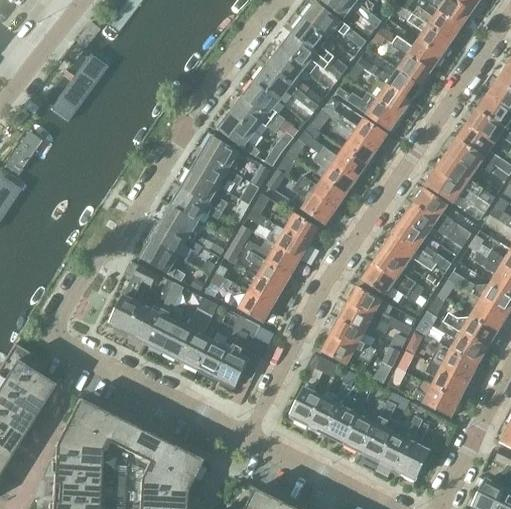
[(122,0),(97,33),(110,43),(143,0),(122,0)]
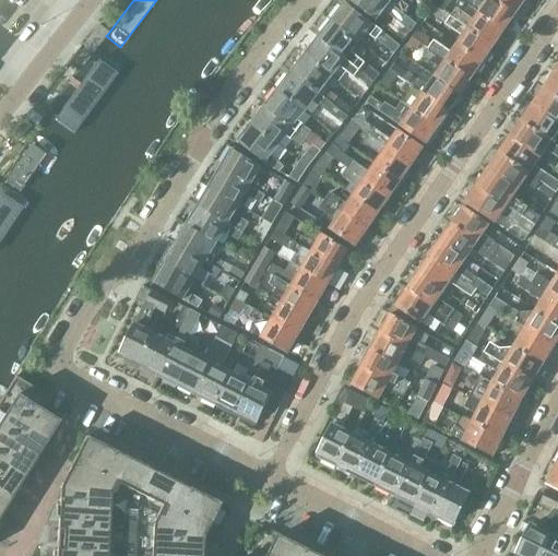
[(352,0),(376,18),(383,8),(411,30),(416,22),(403,11),(388,0),(352,0)]
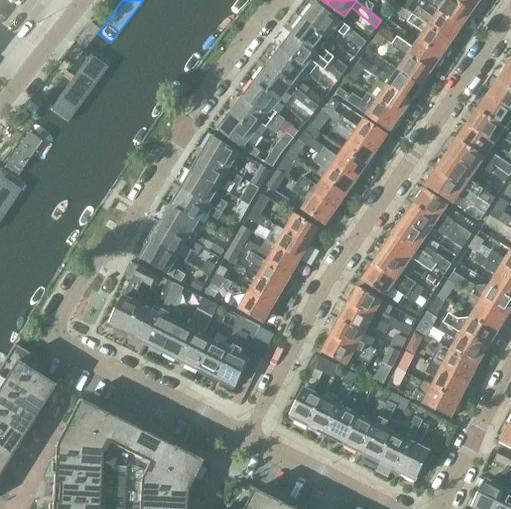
[(355,0),(369,10),(373,4),(368,0),(355,0)]
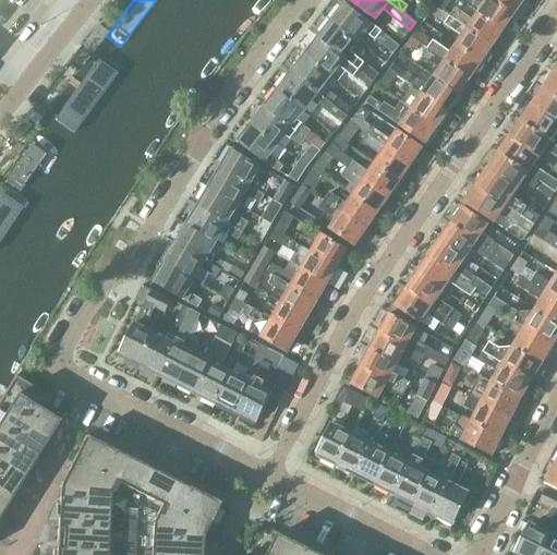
[(477,10),(504,27),(506,28),(512,21),(511,17),(515,11),(498,0),(483,0),(477,10)]
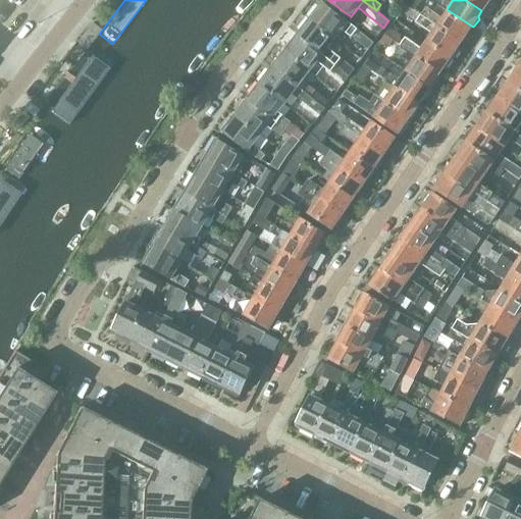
[(466,0),(481,10),(484,6),(487,6),(491,0),(466,0)]
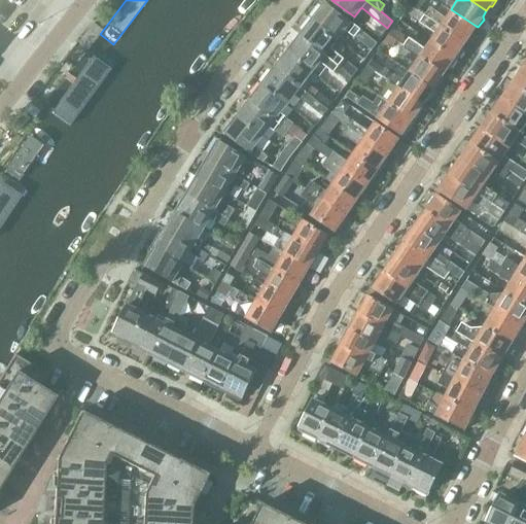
[(320,4),(311,15),(339,37),(346,27),(358,37),(363,31),(327,2),(323,6),(320,4)]
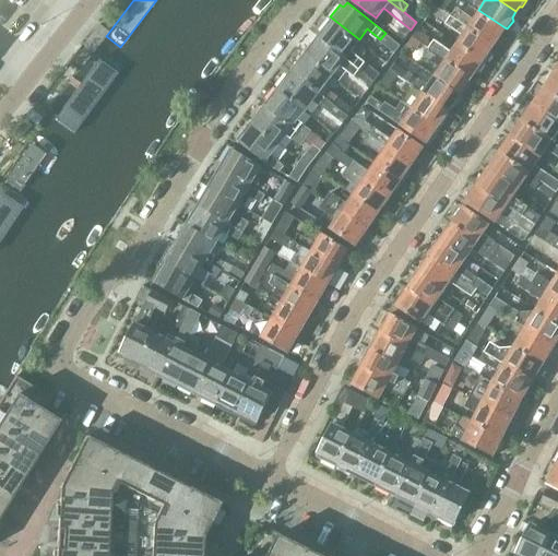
[(451,14),(494,44),(497,39),(500,38),(507,28),(505,27),(478,10),(472,18),(455,7),(451,14)]
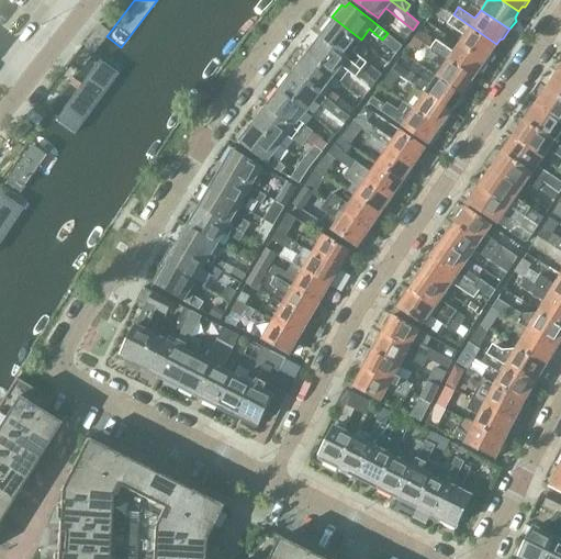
[(496,44),(453,14),(448,22),(464,33),(458,42),(485,60),(487,62),(493,54),(492,49),(496,44)]
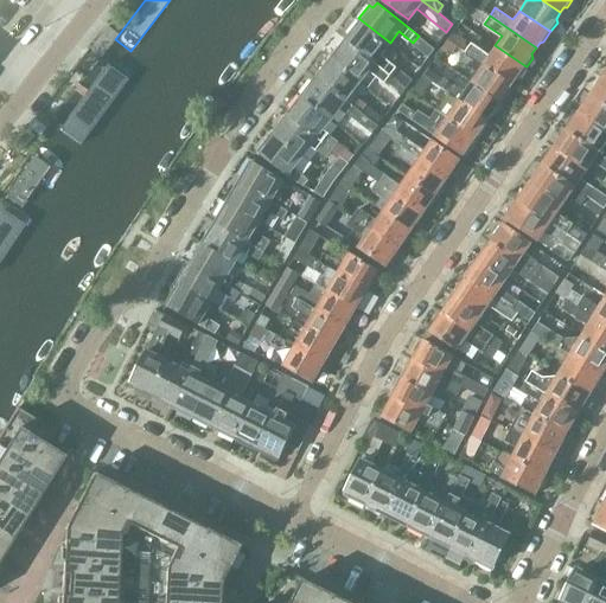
[(390,43),(358,18),(348,33),(350,36),(348,40),(406,85),(412,78),(381,55),(390,43)]
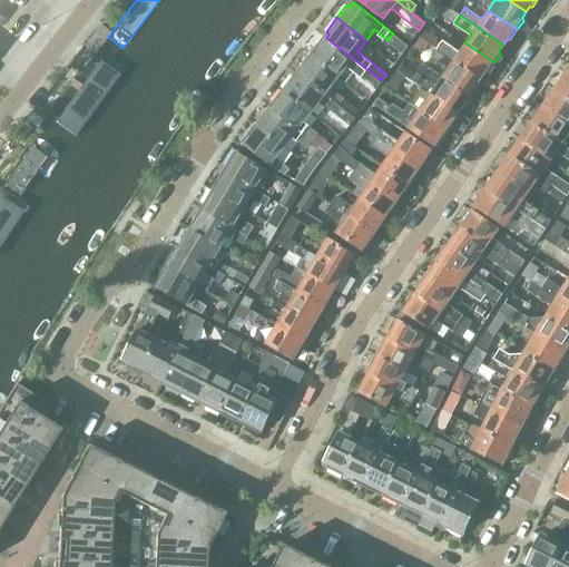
[(320,40),(310,52),(339,76),(346,65),(376,87),(381,80),(326,38),(323,42),(320,40)]
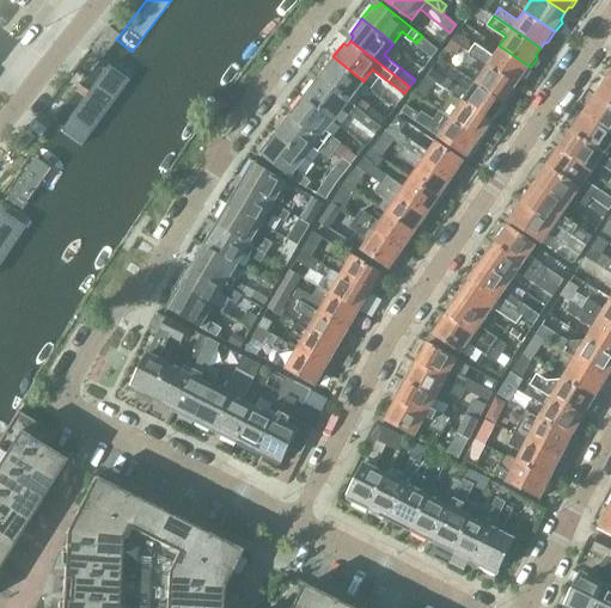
[(475,43),(469,51),(515,84),(519,78),(523,78),(531,67),(529,66),(499,45),(493,55),(475,43)]
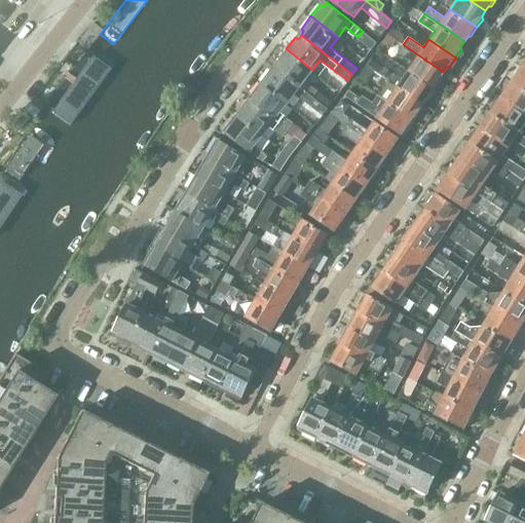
[(408,70),(433,86),(435,88),(441,80),(440,77),(443,72),(403,44),(399,51),(413,62),(408,70)]
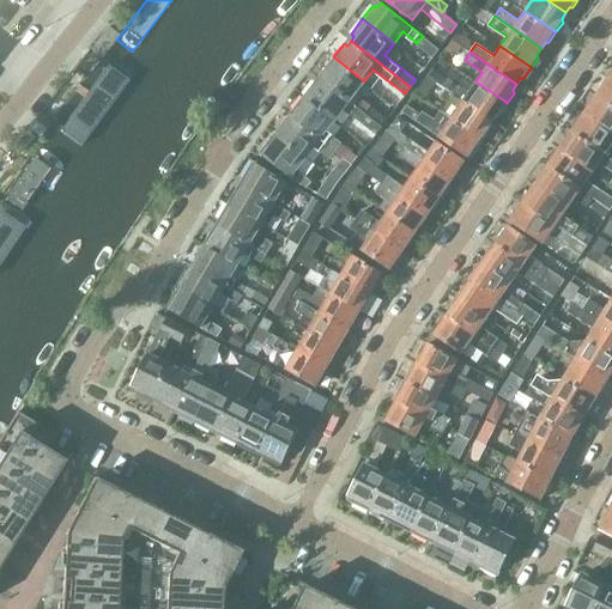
[(325,74),(321,78),(364,111),(370,104),(355,92),(364,81),(333,56),(321,71),(325,74)]
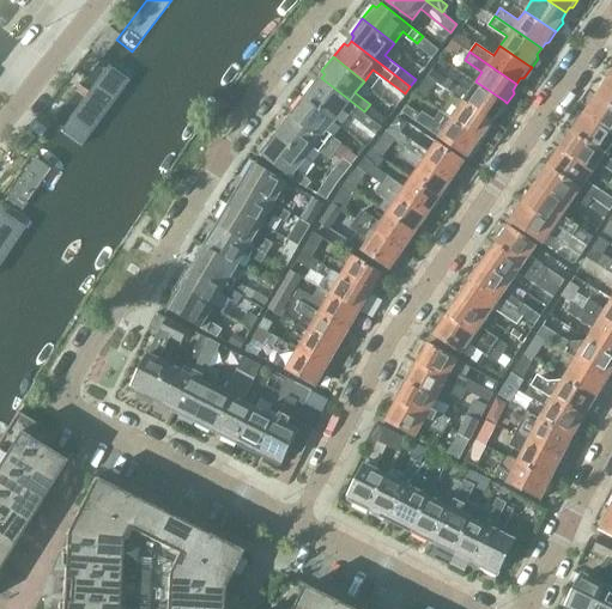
[(116,78),(98,65),(53,128),(70,140),(116,78)]
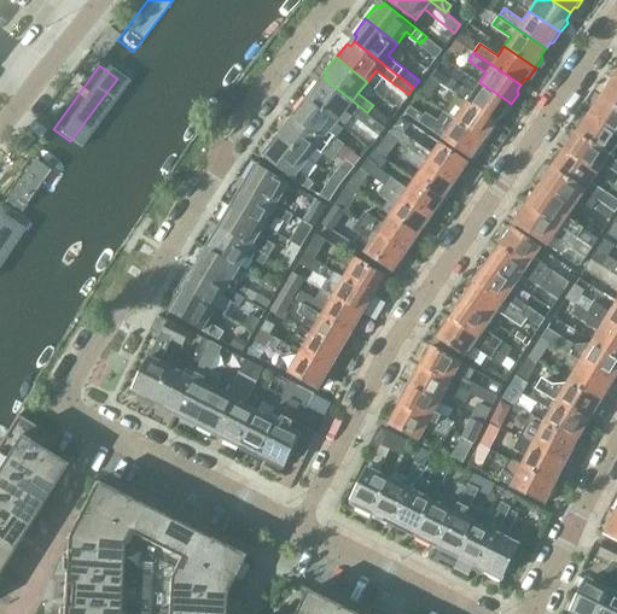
[(430,74),(449,87),(467,100),(496,120),(500,115),(504,115),(511,104),(508,101),(479,82),(473,92),(455,80),(436,66),(430,74)]
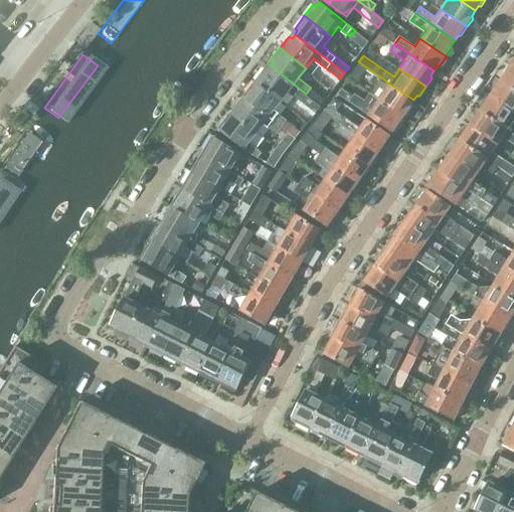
[(513,66),(510,64),(500,79),(513,89),(513,66)]
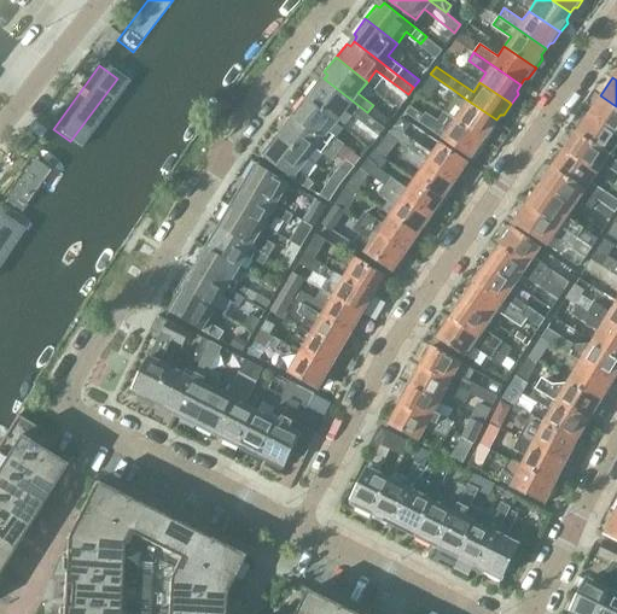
[(316,81),(306,95),(337,120),(347,109),(361,120),(367,112),(324,79),(320,83),(316,81)]
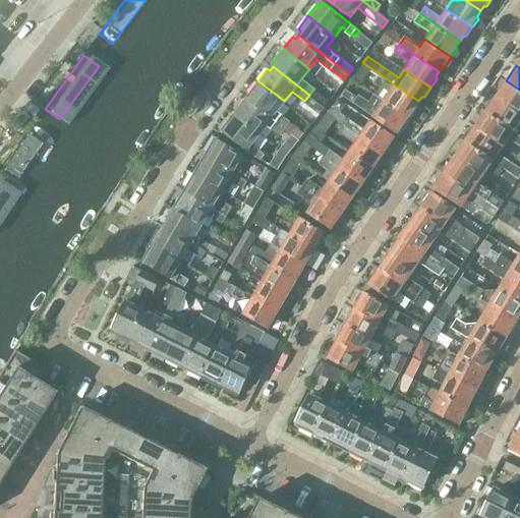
[(384,99),(408,116),(410,118),(415,109),(415,106),(418,101),(394,84),(379,73),(373,80),(389,92),(384,99)]
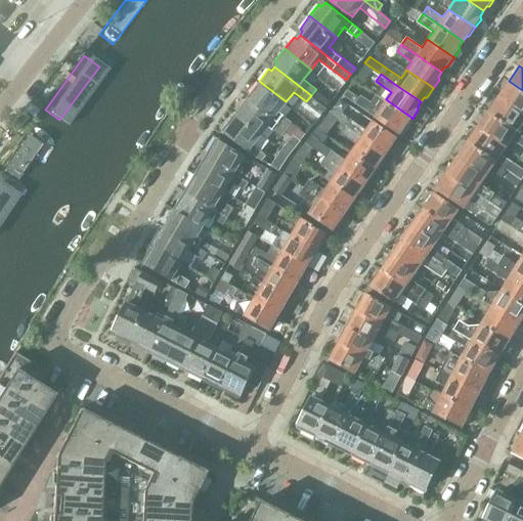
[(286,101),(259,81),(250,93),(252,95),(250,99),(286,128),(291,121),(278,112),(286,101)]
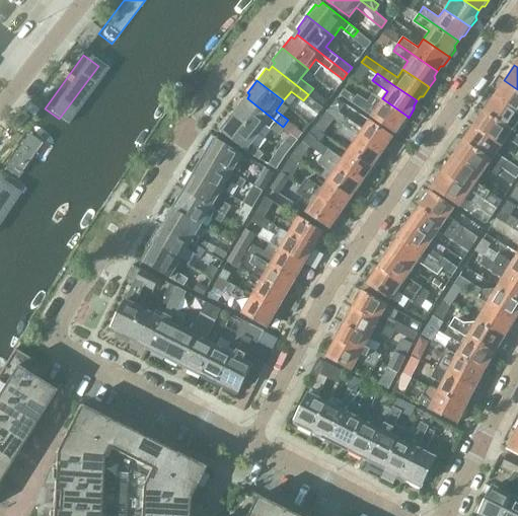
[(517,89),(504,80),(494,94),(517,111),(517,89)]
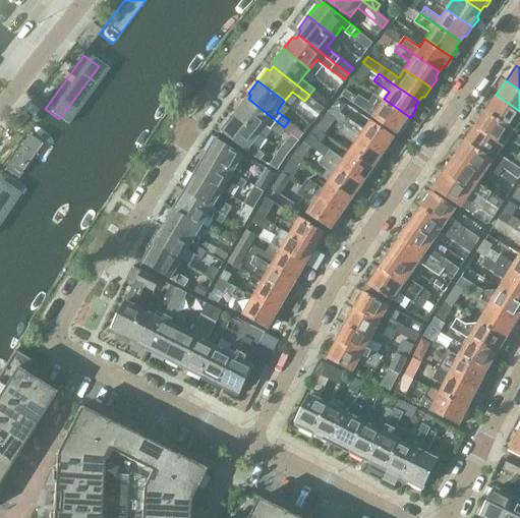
[(519,111),(496,95),(485,110),(519,133),(519,123),(518,122),(519,119),(519,111)]
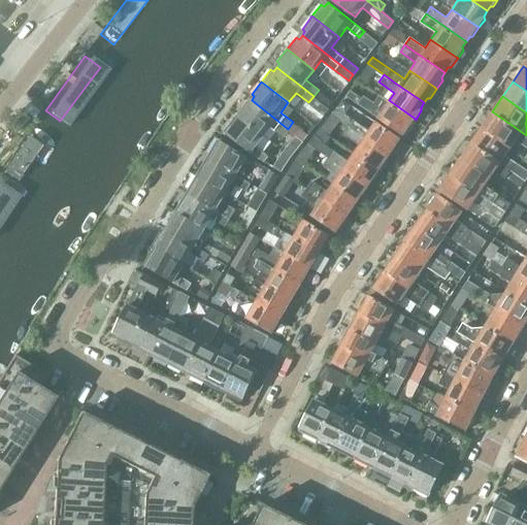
[(414,118),(389,100),(383,108),(367,98),(362,106),(402,133),(406,129),(408,129),(416,120),(414,118)]
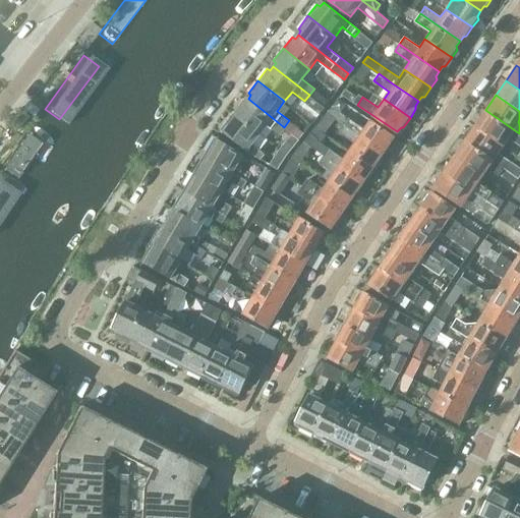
[(242,100),(232,112),(260,133),(267,123),(280,133),(284,127),(248,99),(245,103),(242,100)]
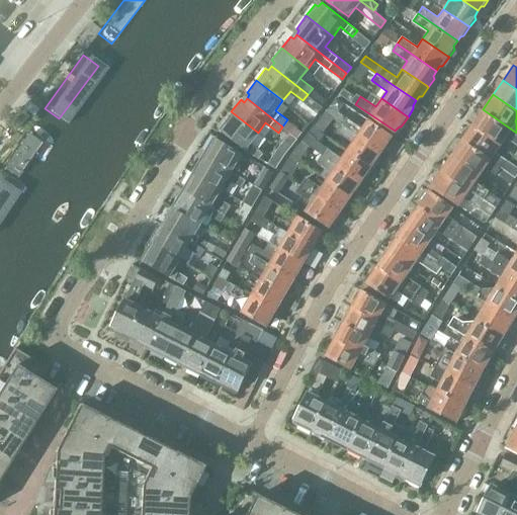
[(516,133),(483,109),(472,124),(500,144),(505,136),(516,143),(516,141),(516,133)]
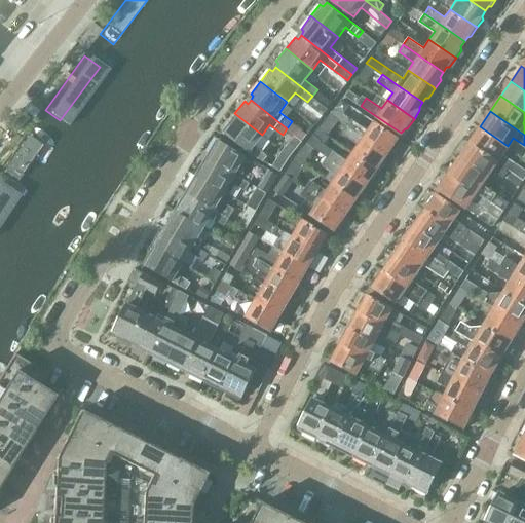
[(228,127),(225,133),(255,156),(262,160),(266,154),(254,145),(262,135),(234,113),(225,125),(228,127)]
